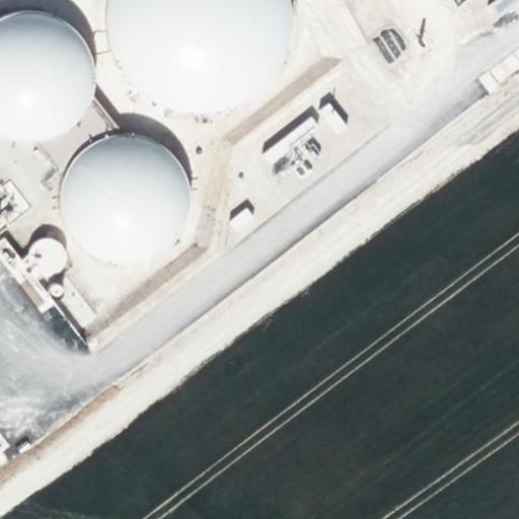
[(51,194),(86,298),(218,252),(192,176),(188,172),(293,73),(310,45),(294,0),(0,0),(0,207),(3,202),(0,192),(0,181),(43,186),(51,194)]
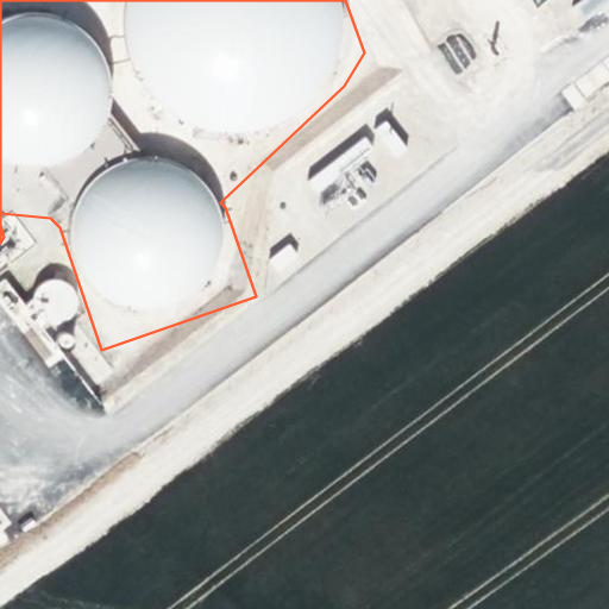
[(454,67),(471,61),(463,36),(446,41),(454,67)]
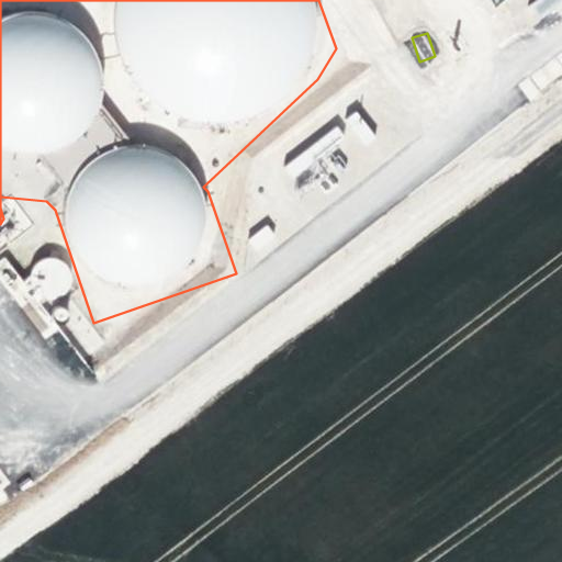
[(346,121),(366,144),(377,134),(357,111),(346,121)]
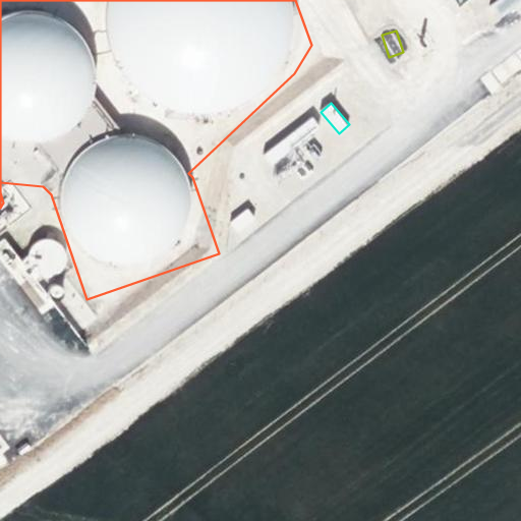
[(237,230),(255,220),(248,209),(231,219),(237,230)]
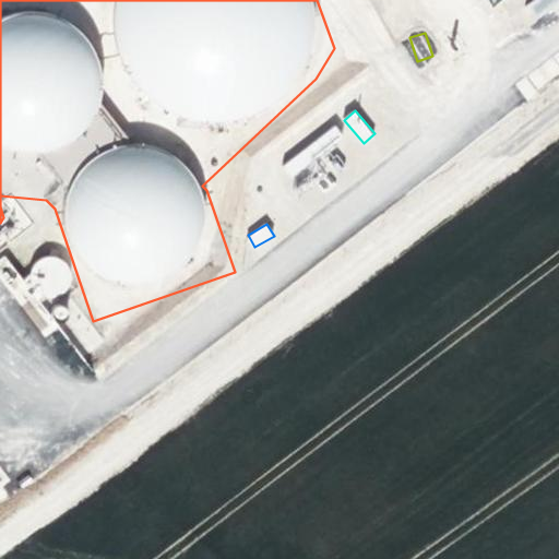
[(33,274),(43,275),(42,292),(66,295),(70,259),(35,256),(33,274)]
